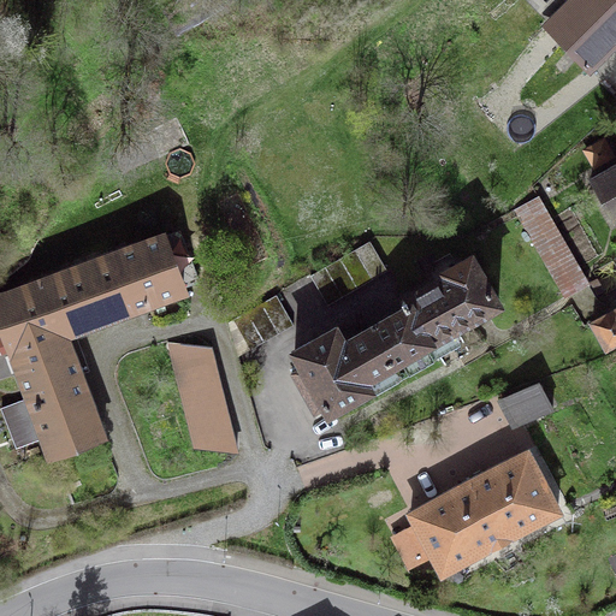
[(591,66),(615,40),(615,0),(570,0),(548,24),(591,66)]
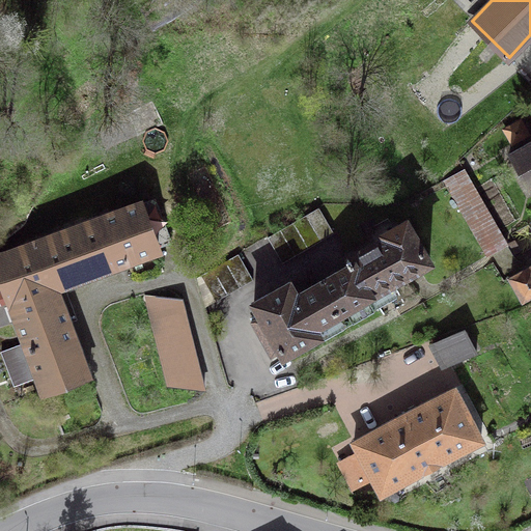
[(530,140),(508,154),(529,188),(530,187),(530,140)]
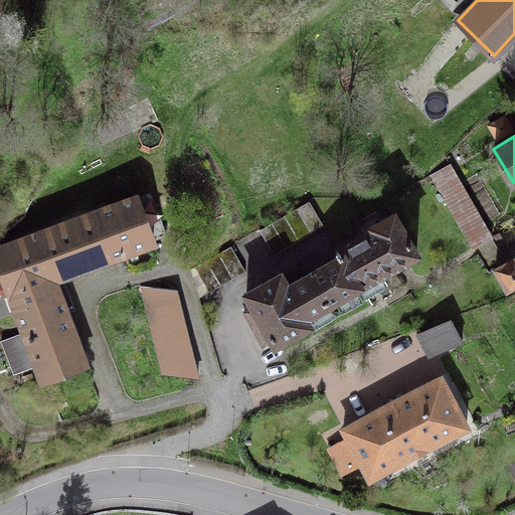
[(472,248),(491,237),(450,164),(431,175),(472,248)]
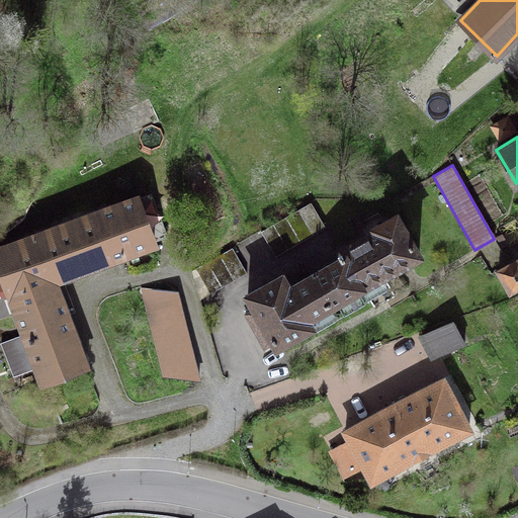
[(136,197),(85,217),(102,262),(154,243),(153,241),(166,236),(151,194),(137,199),(136,197)]
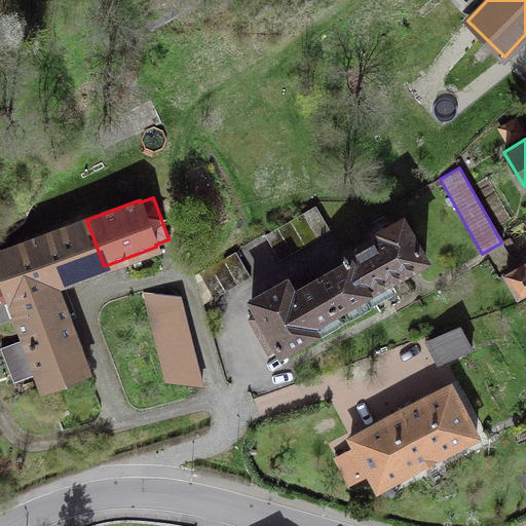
[(278,259),(329,230),(314,204),(264,234),(278,259)]
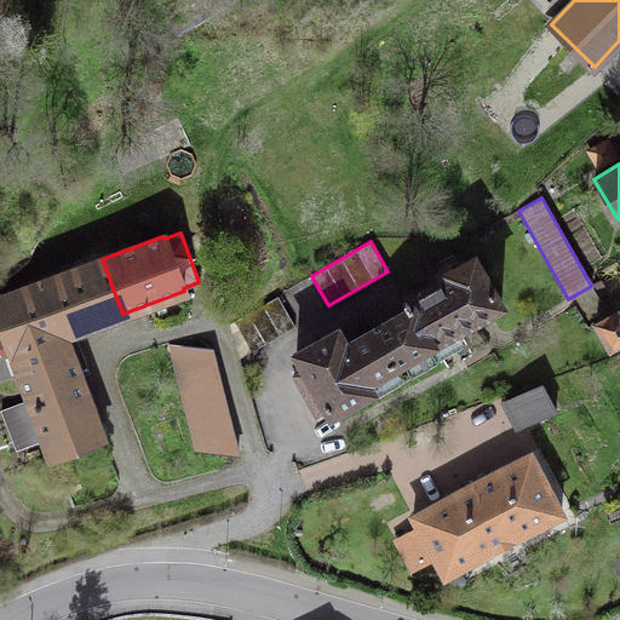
[(367,382),(499,304),(474,258),(448,273),(451,276),(408,300),(405,303),(408,309),(345,344),(337,329),(297,352),(306,368),(294,375),(316,414),(328,408),(331,413),(372,390),(367,382)]
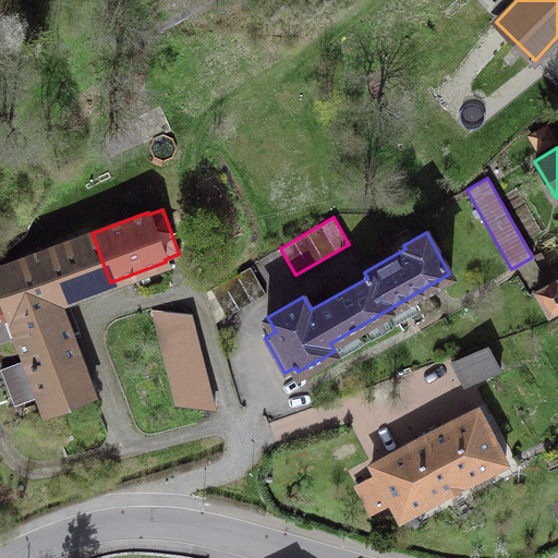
[(92,233),(0,267),(0,274),(57,302),(110,282),(92,233)]
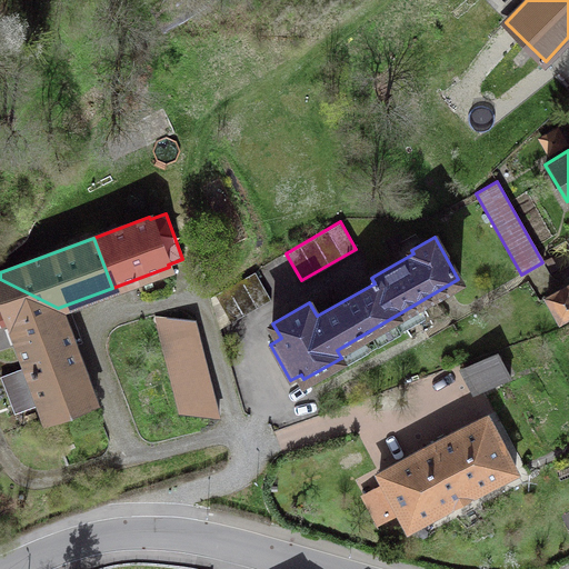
[(270,299),(255,271),(213,296),(229,323),(270,299)]
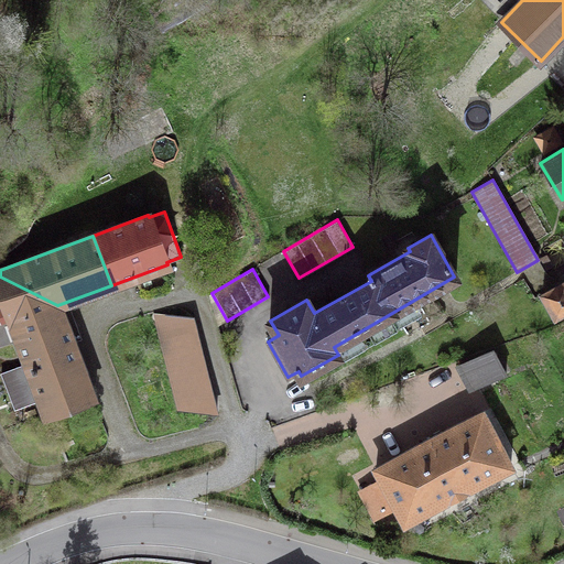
[(0,277),(0,294),(26,364),(73,346),(57,305),(0,277)]
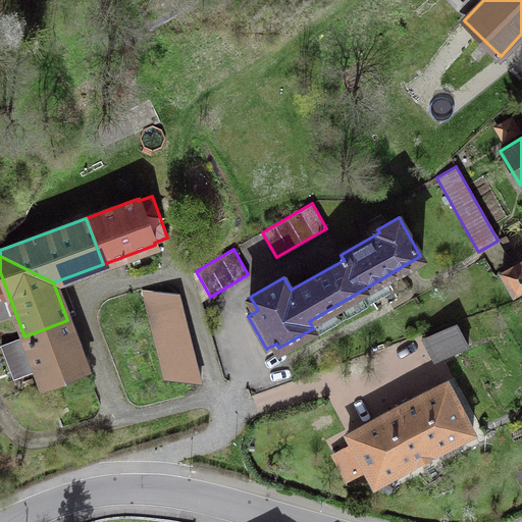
[(521,260),(502,272),(514,293),(521,288),(521,260)]
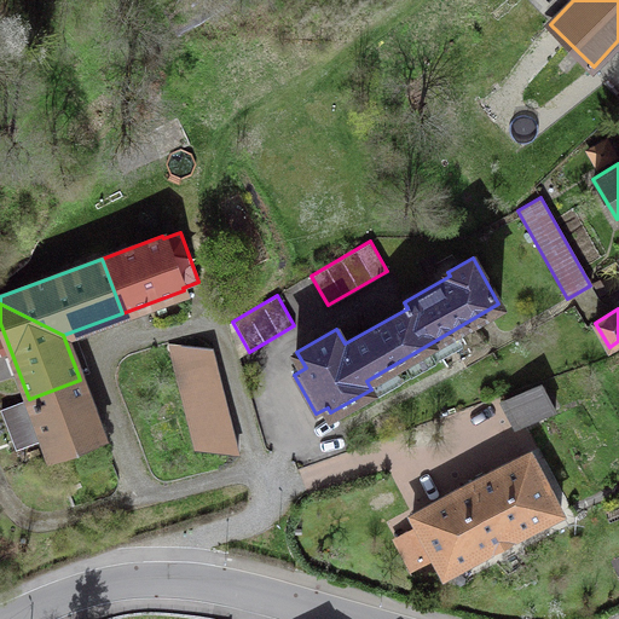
[(172,340),(195,446),(237,451),(212,343),(172,340)]
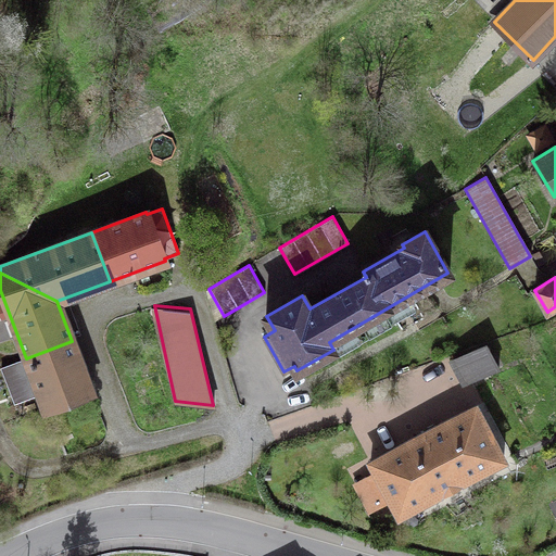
[(555,330),(542,339),(555,364),(555,330)]
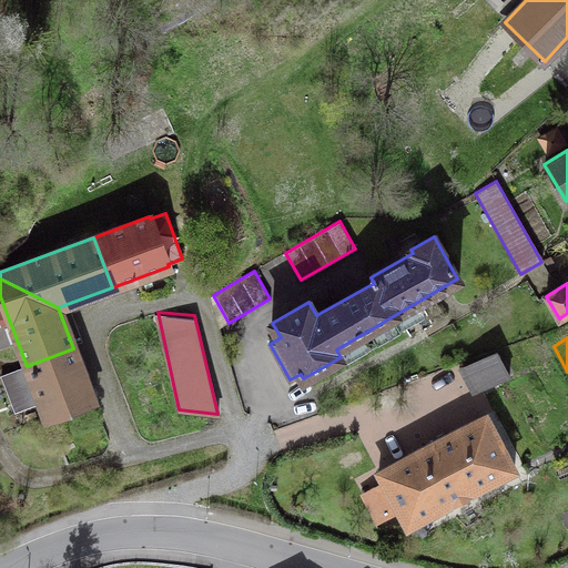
[(93,399),(73,348),(27,366),(1,376),(12,404),(38,394),(47,417),(93,399)]
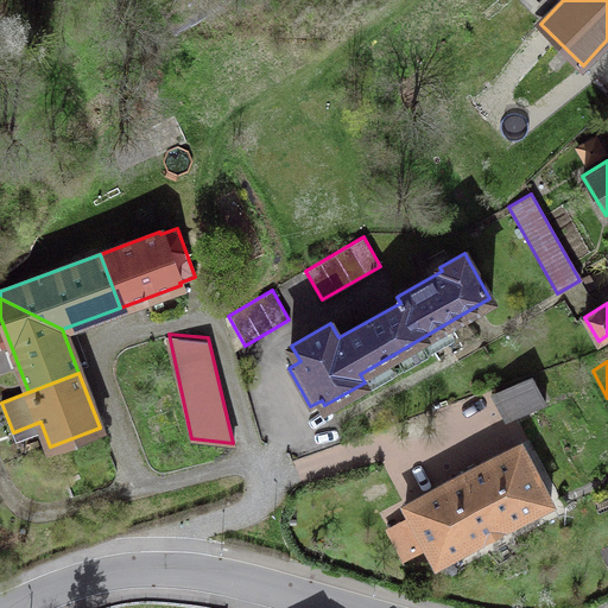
[(531,377),(495,393),(510,419),(545,403),(531,377)]
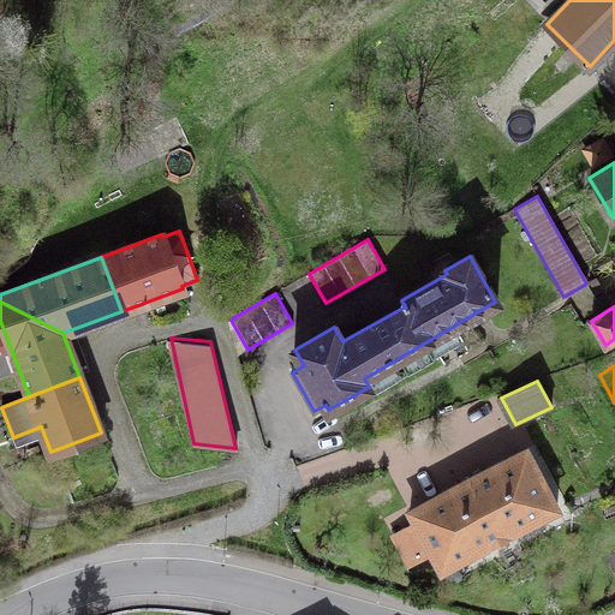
[(557,508),(525,449),(410,511),(441,569),(557,508)]
